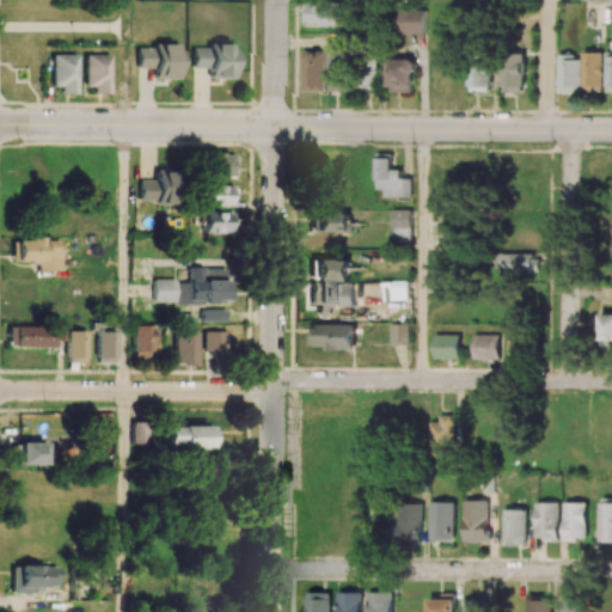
[(304,2),(304,25),(342,24),(342,1),(304,2)]
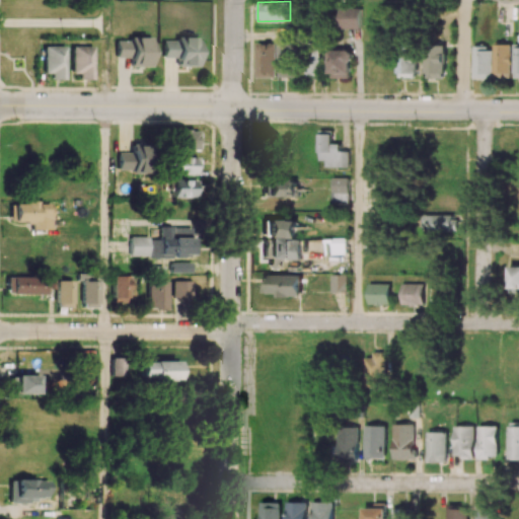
[(360,28),(360,7),(339,8),(339,28),(360,28)]
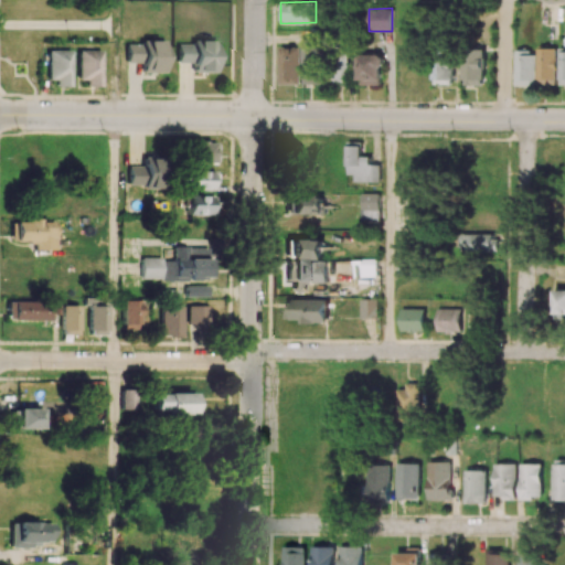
[(163,42),(126,42),(126,63),(140,63),(140,73),(164,73),(163,42)]
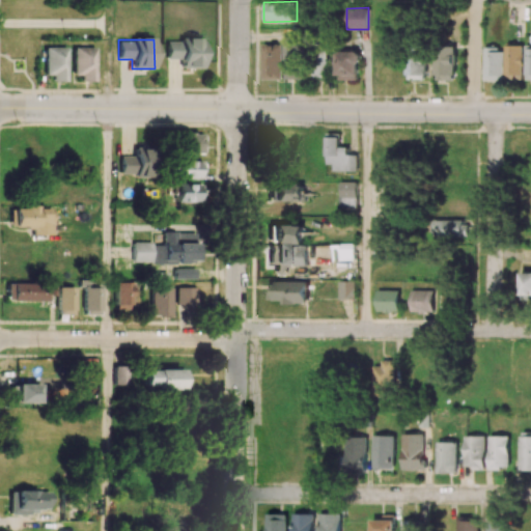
[(166,40),(166,60),(180,60),(180,68),(202,68),(201,39),(166,40)]
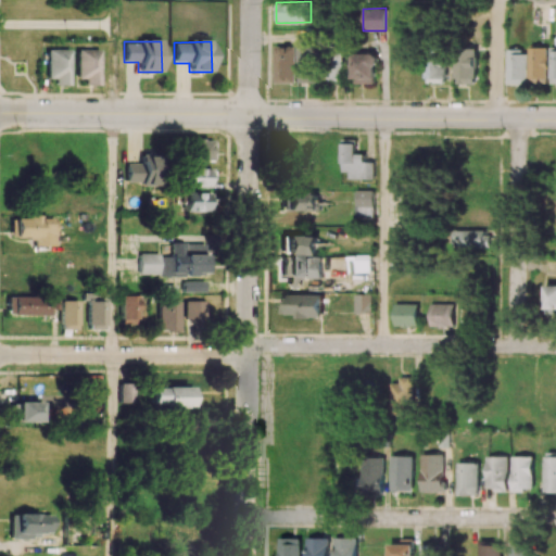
[(276,84),(297,84),(295,47),(275,47),(276,84)]
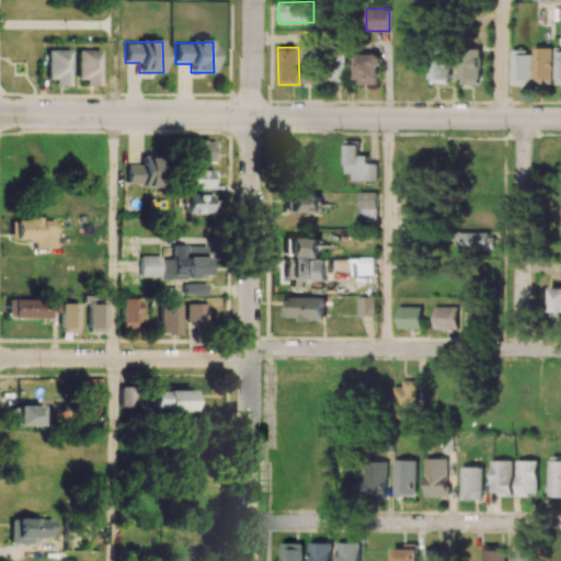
[(301,84),(319,83),(319,47),(300,47),(301,84)]
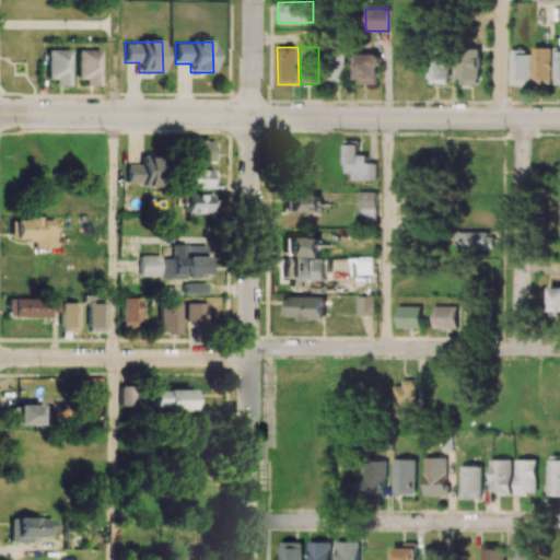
[(450,84),(451,49),(430,48),(429,83),(450,84)]
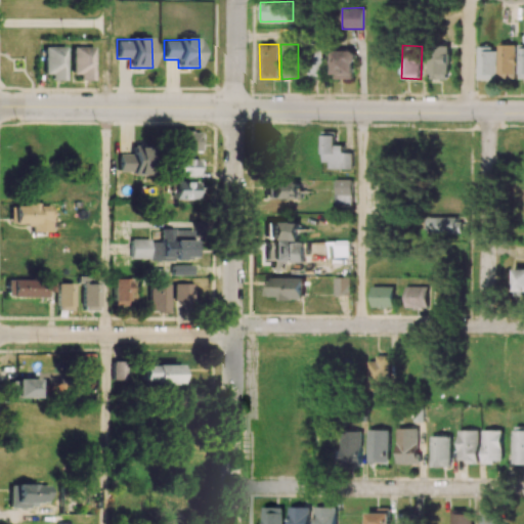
[(497,79),(507,79),(507,74),(516,74),(517,45),(498,45),(497,79)]
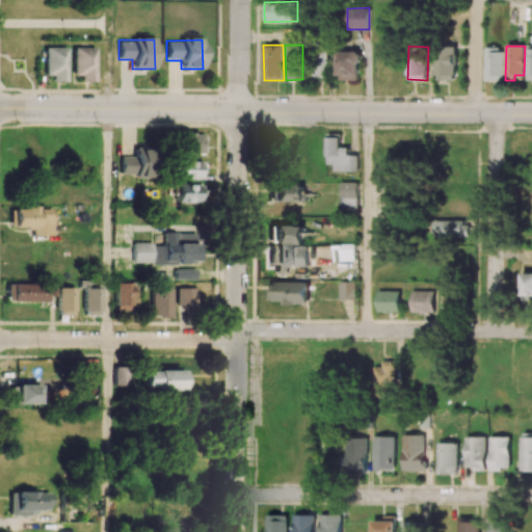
[(328,80),(327,47),(316,48),(317,80),(328,80)]
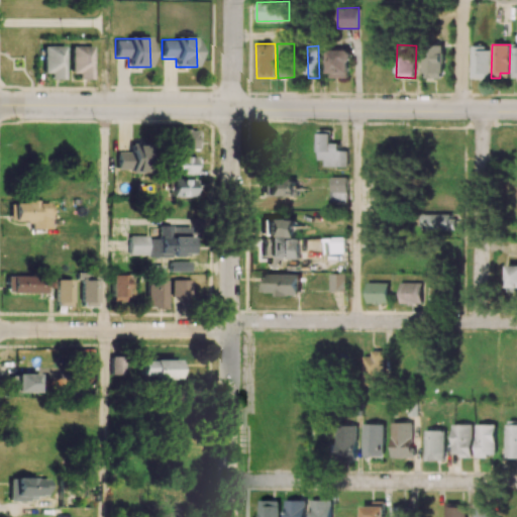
[(424,78),(443,78),(442,45),(423,45),(424,78)]
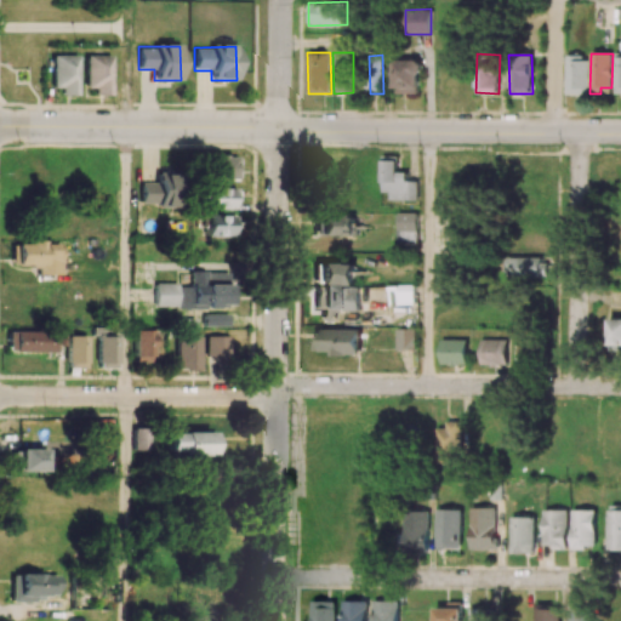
[(51,89),(60,89),(60,96),(78,96),(78,56),(51,56),(51,89)]
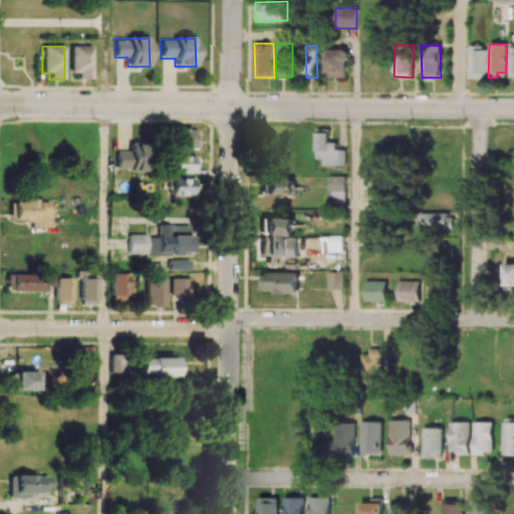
[(70,72),(77,72),(77,79),(91,79),(91,46),(70,46),(70,72)]
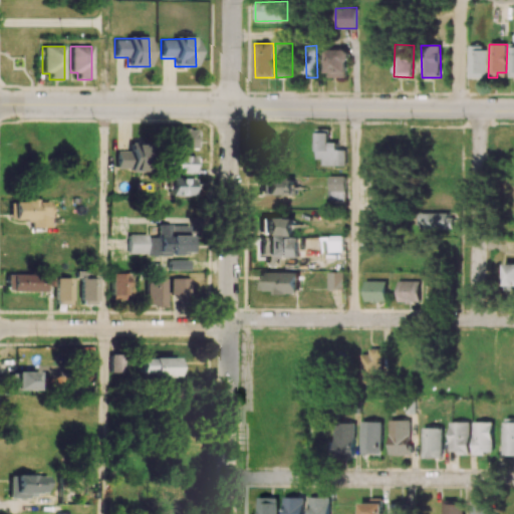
[(469,78),(487,78),(487,47),(469,47),(469,78)]
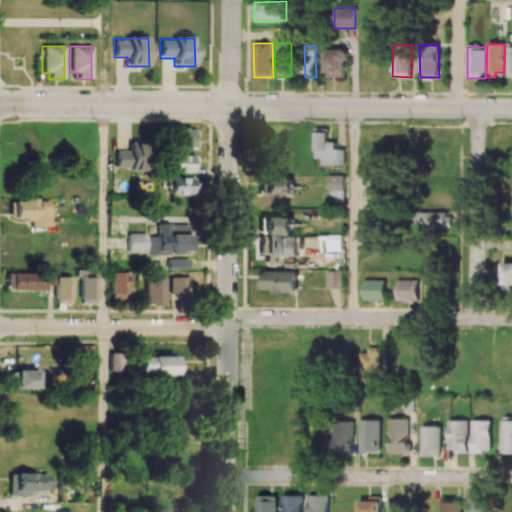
[(347,77),(347,49),(325,49),(325,77),(347,77)]
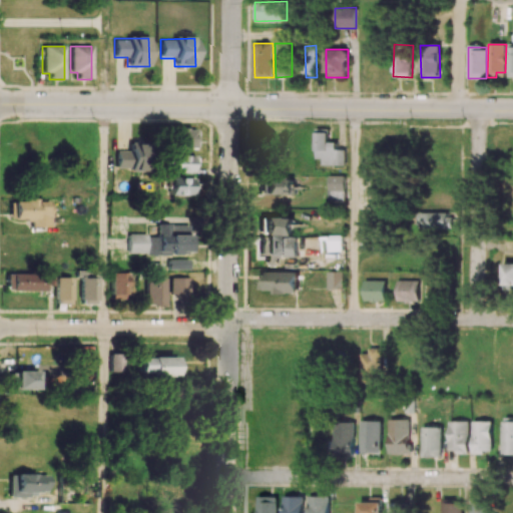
[(196,128),(168,129),(169,148),(196,148),(196,128)]
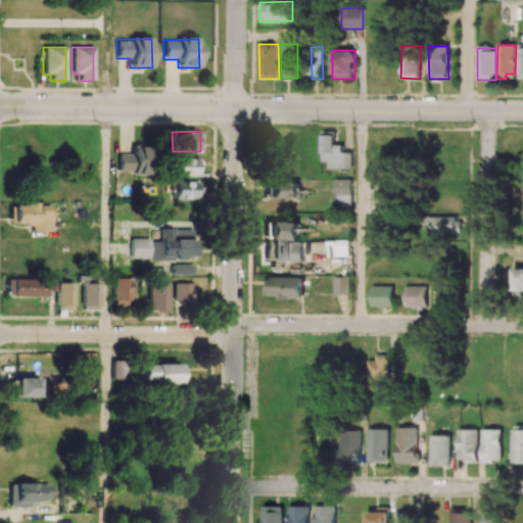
[(335,135),(322,135),(322,161),(328,161),(328,169),(351,169),(352,152),(343,152),(343,145),(335,145),(335,135)]
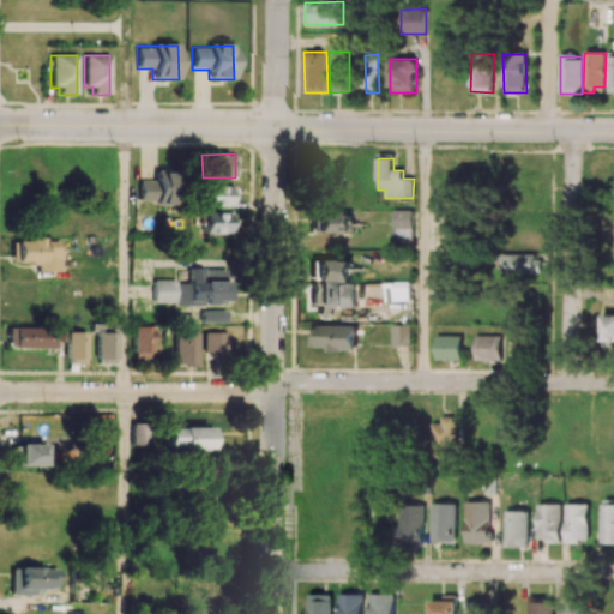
[(138,181),(138,202),(154,202),(154,206),(172,205),(172,172),(154,173),(154,181),(138,181)]
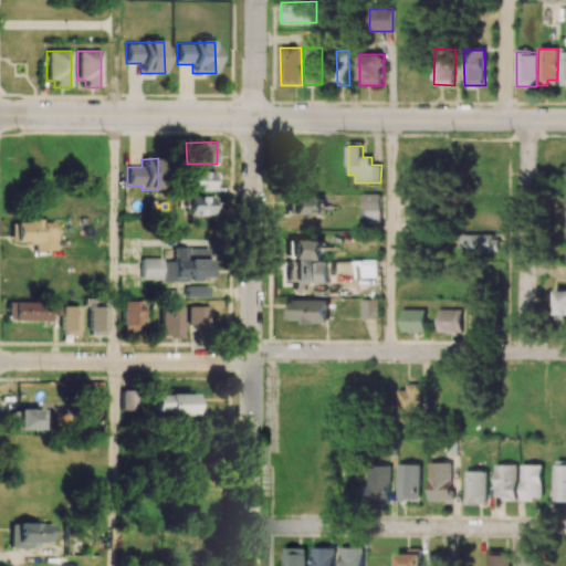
[(215,191),(216,171),(187,171),(187,190),(215,191)]
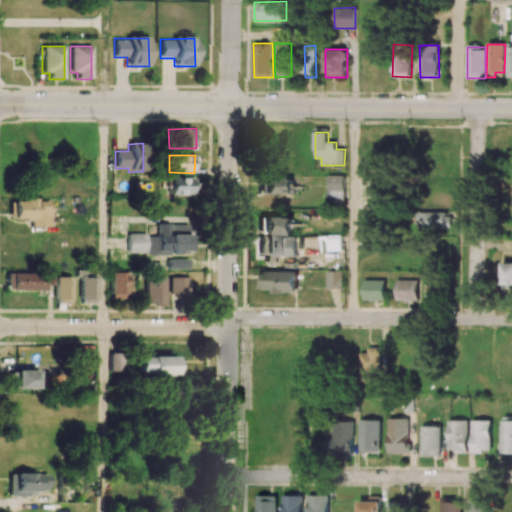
[(345,175),(328,175),(327,203),(344,203),(345,175)]
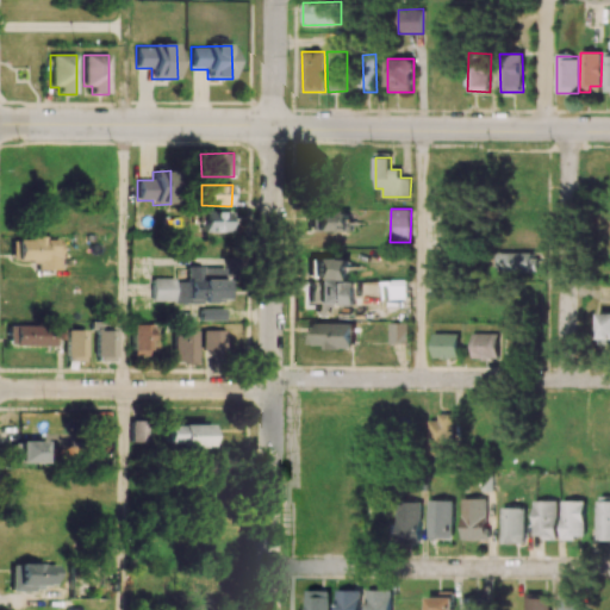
[(231,212),(201,212),(201,232),(231,232),(231,212)]
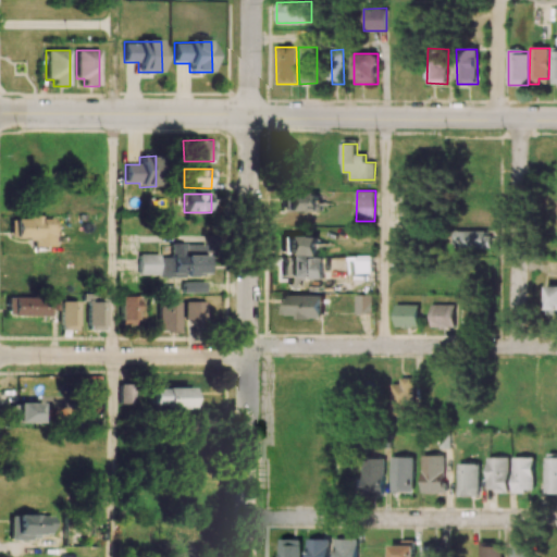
[(319,194),(281,194),(281,211),(319,212),(319,194)]
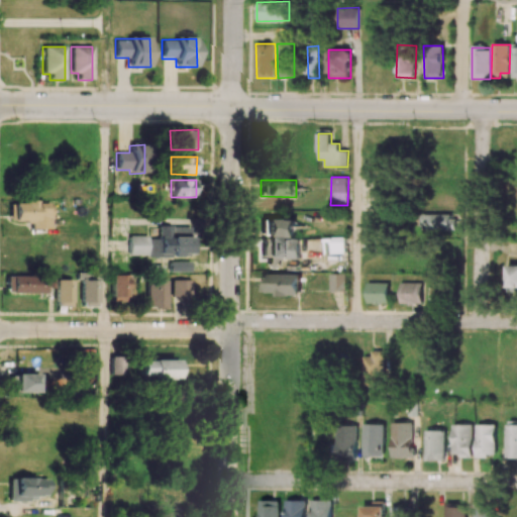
[(12,203),(12,221),(30,220),(30,229),(49,229),(49,202),(12,203)]
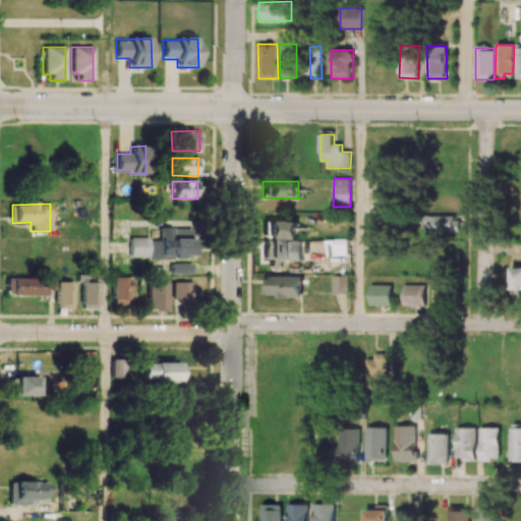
[(436,217),(436,232),(459,232),(459,217),(436,217)]
